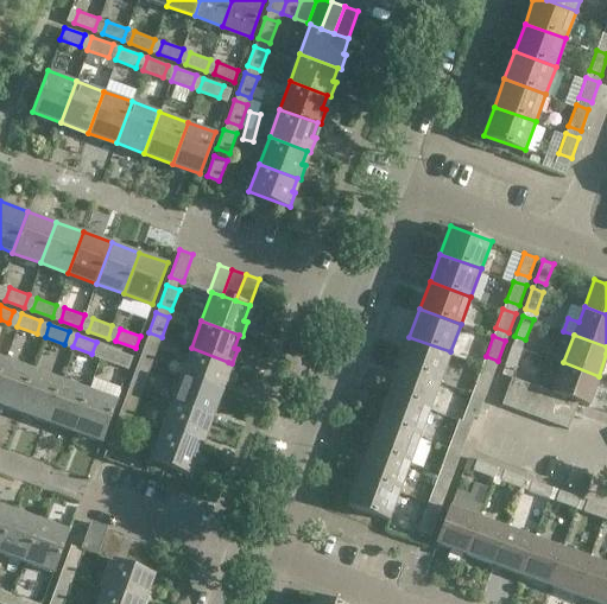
[(409,337),(399,364),(441,380),(450,351),(409,337)]
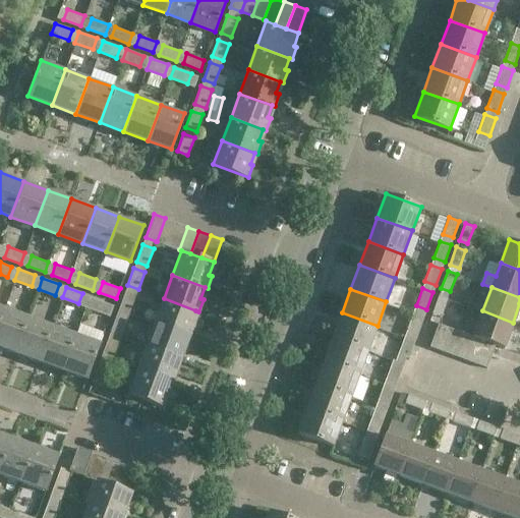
[(125,292),(119,309),(129,312),(135,296),(125,292)]
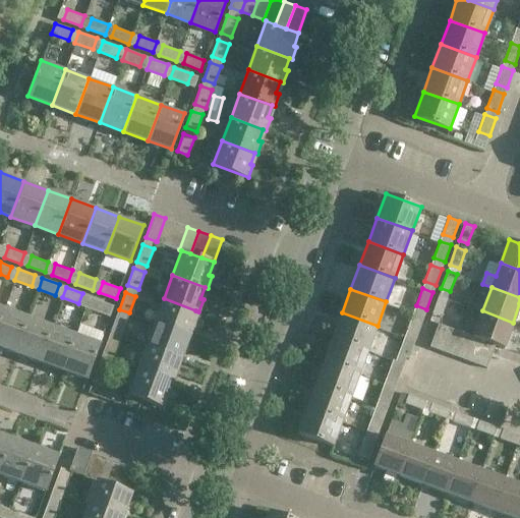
[(439,294),(432,312),(442,315),(448,298),(439,294)]
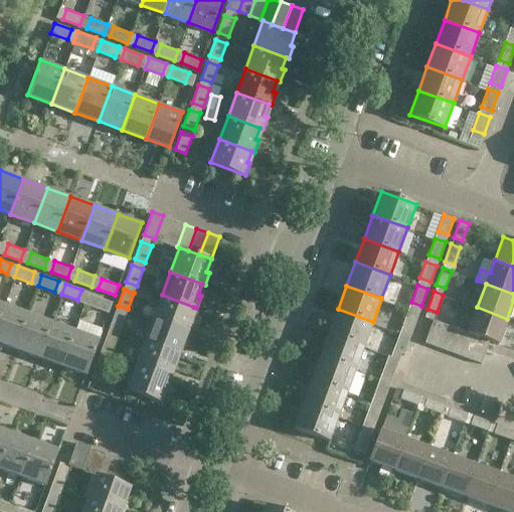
[(89,292),(86,303),(102,309),(106,299),(89,292)]
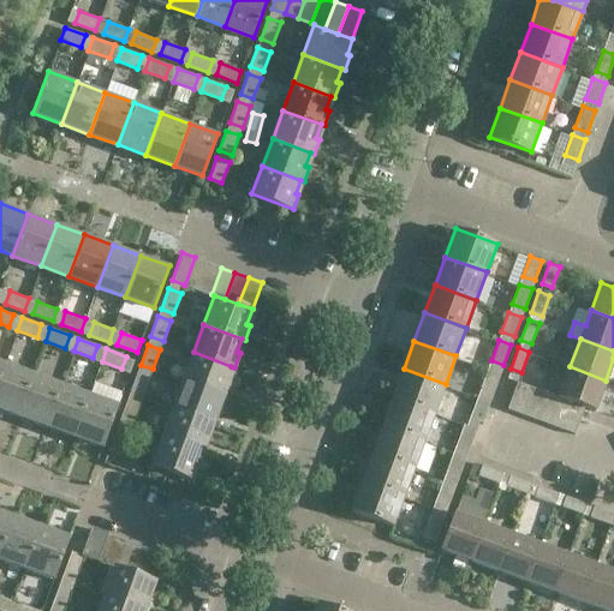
[(194,352),(183,381),(221,394),(225,395),(230,381),(226,379),(231,366),(194,352)]
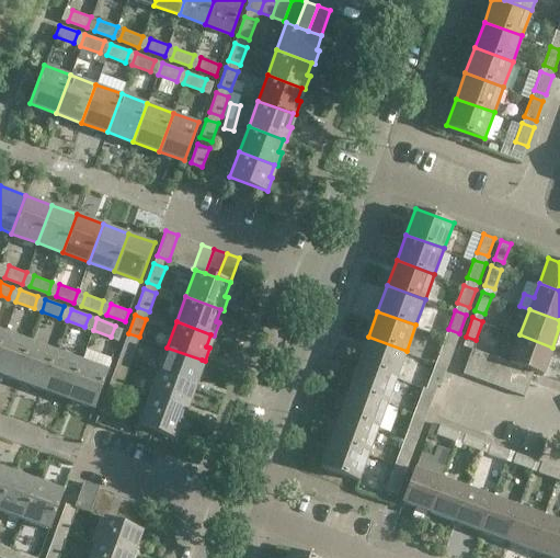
[(4,331),(0,343),(0,372),(16,378),(31,341),(4,331)]
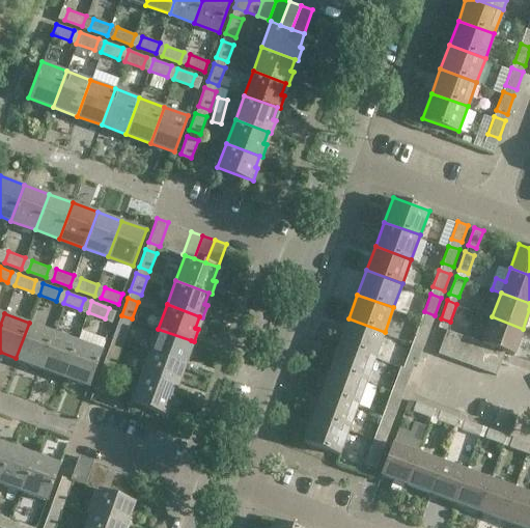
[(482,341),(494,345),(505,350),(514,353),(523,329),(492,316),(482,341)]
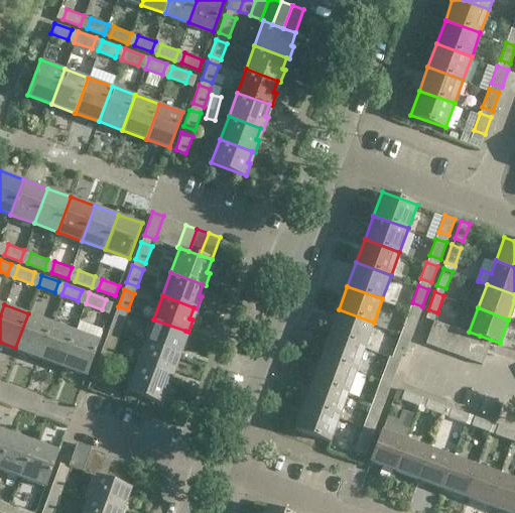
[(339,309),(330,333),(365,346),(374,323),(339,309)]
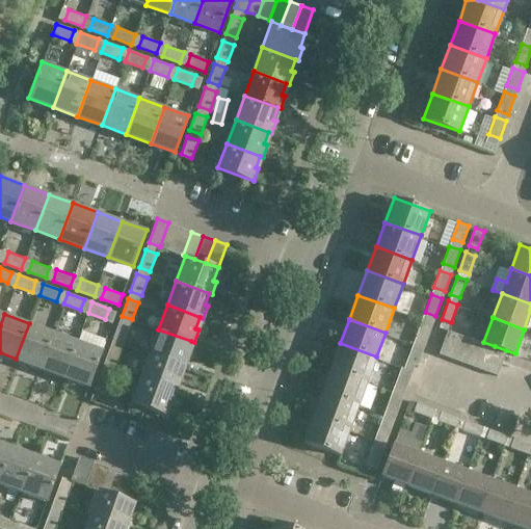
[(422,319),(416,336),(427,340),(433,323),(422,319)]
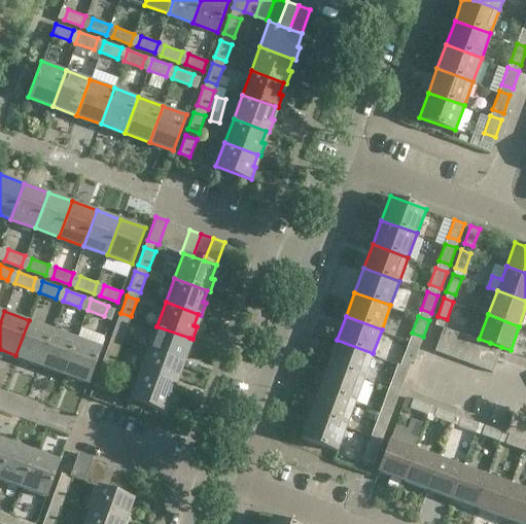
[(117,319),(111,337),(123,341),(129,323),(117,319)]
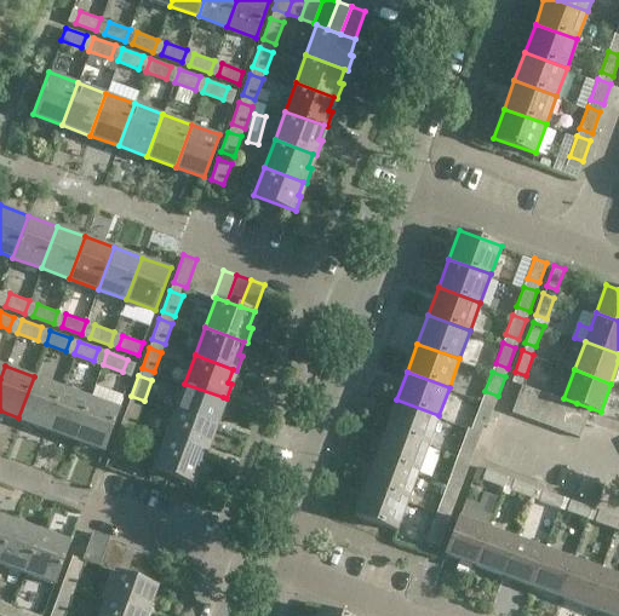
[(46,429),(62,386),(34,376),(18,418),(46,429)]
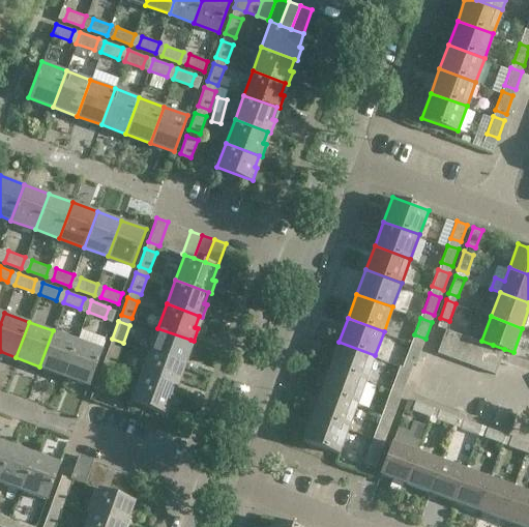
[(157,328),(148,352),(181,364),(184,366),(189,353),(186,352),(190,340),(157,328)]
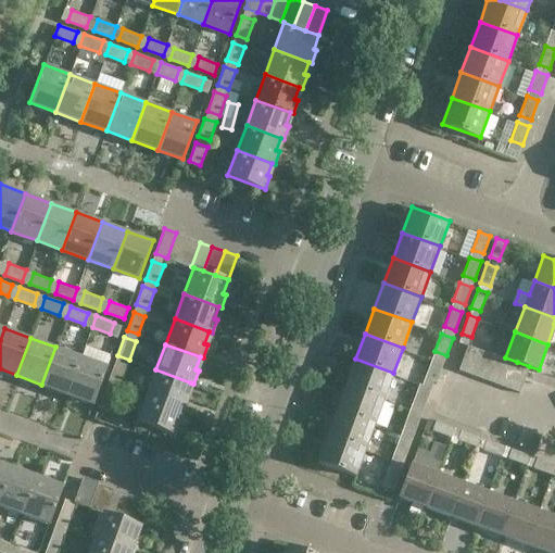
[(459,368),(471,373),(480,349),(468,344),(459,368)]
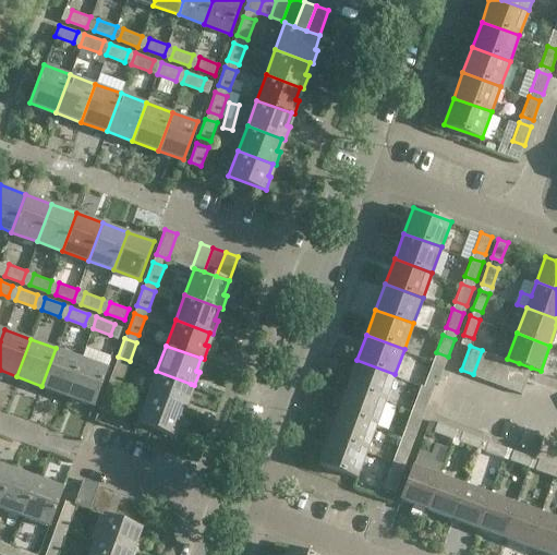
[(68,396),(82,358),(56,348),(41,386),(68,396)]
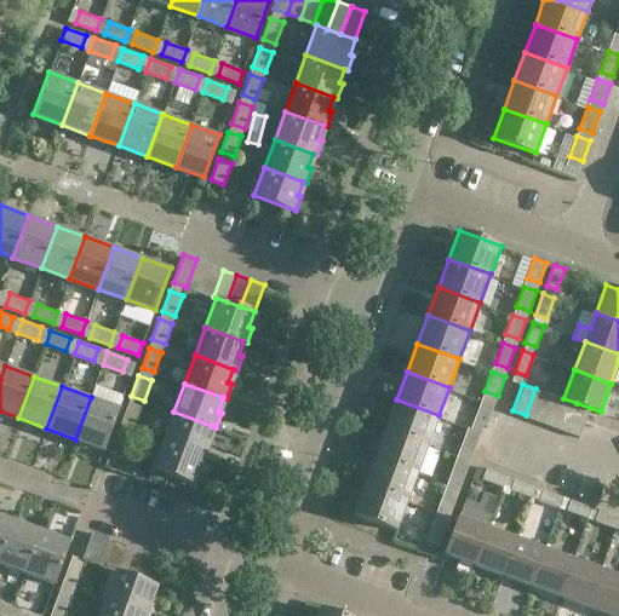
[(536,389),(526,415),(539,420),(549,393),(536,389)]
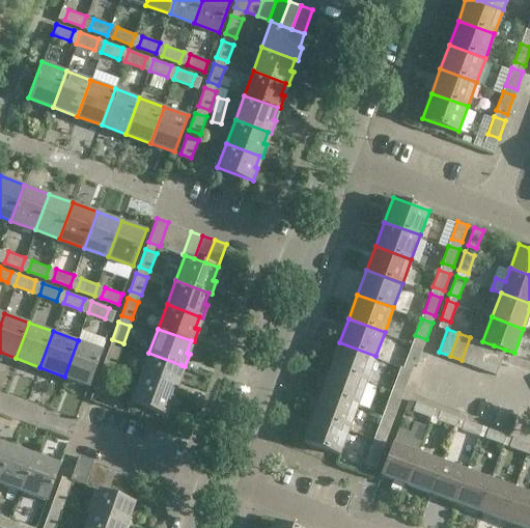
[(470,337),(462,360),(473,365),(481,341),(470,337)]
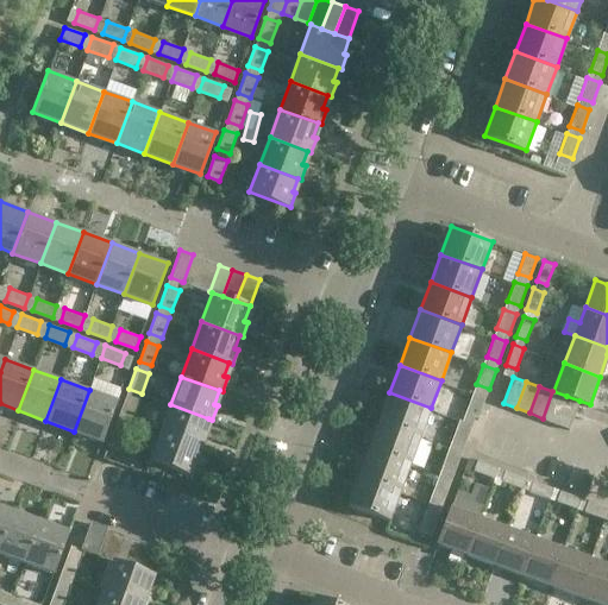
[(117,401),(89,390),(74,432),(101,441),(117,401)]
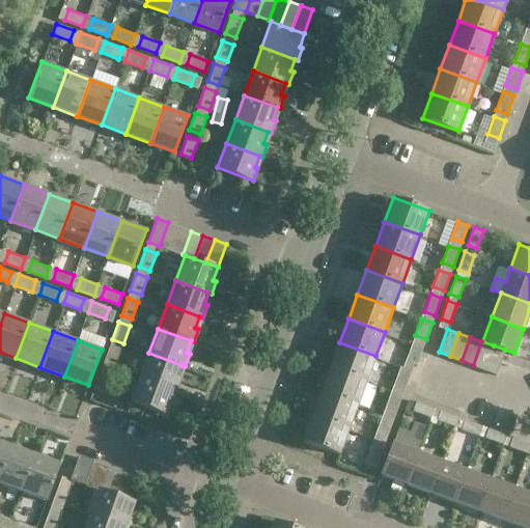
[(484,369),(494,345),(482,341),(481,341),(473,365),(484,369)]
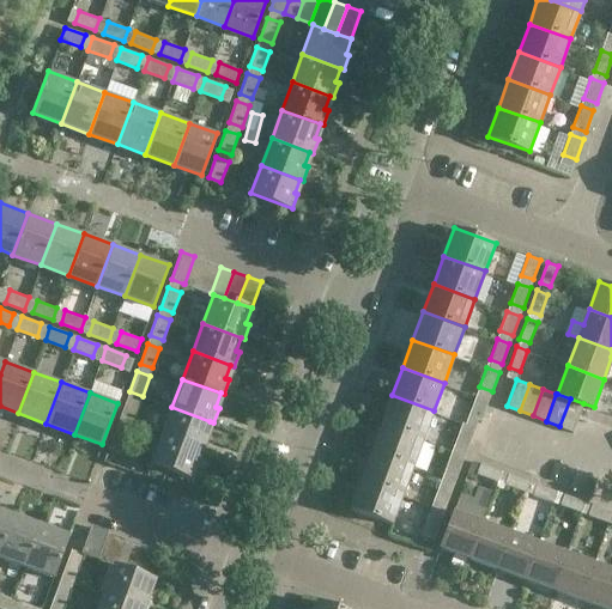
[(392,395),(382,424),(423,439),(434,410),(392,395)]
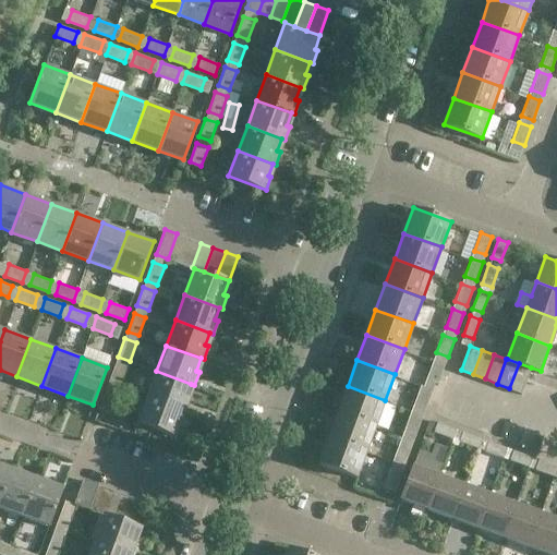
[(434,360),(427,378),(435,381),(438,382),(445,364),(434,360)]
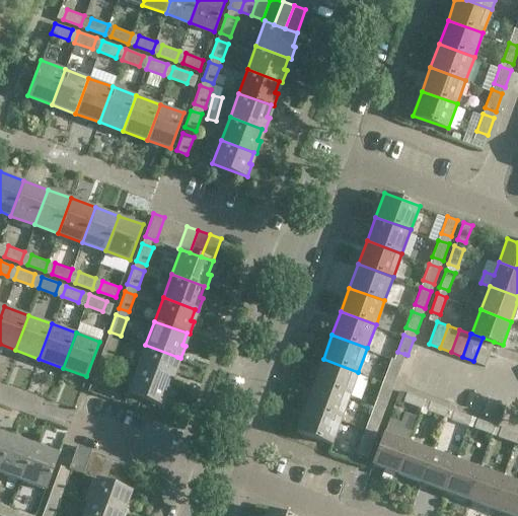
[(107,338),(100,355),(112,359),(118,342),(107,338)]
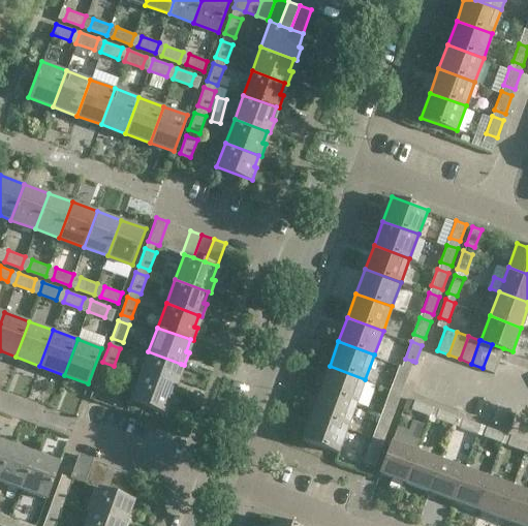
[(503,348),(492,344),(483,368),(494,372),(503,348)]
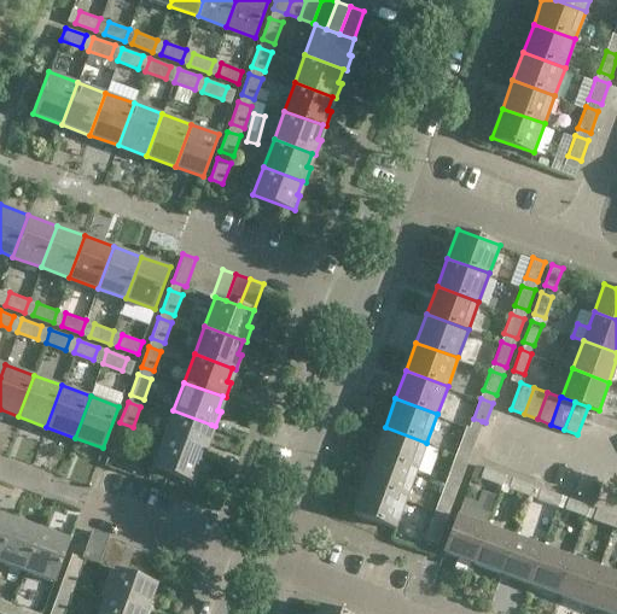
[(173,410),(163,438),(202,452),(205,454),(210,439),(207,438),(211,425),(173,410)]
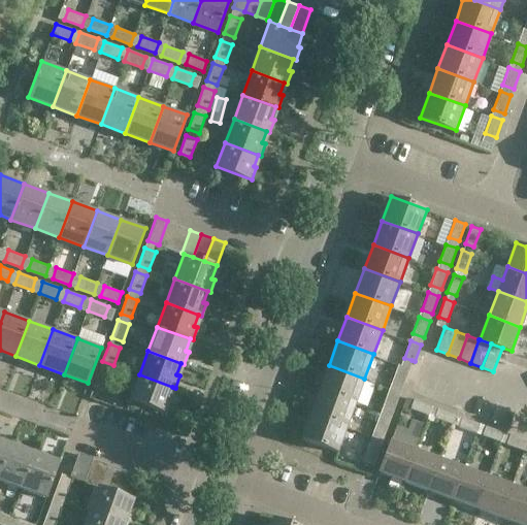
[(398,364),(392,381),(403,385),(409,367),(398,364)]
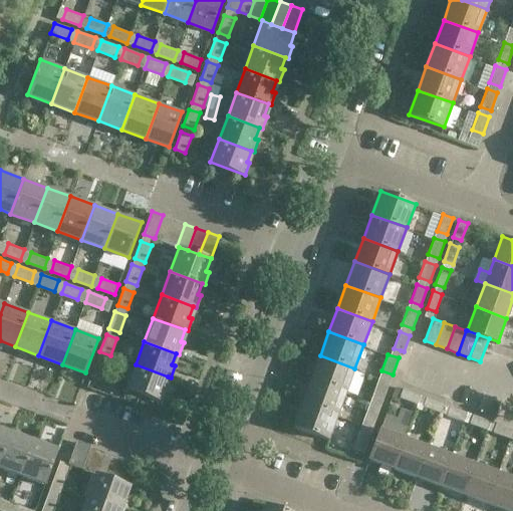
[(320,355),(311,378),(346,392),(354,368),(320,355)]
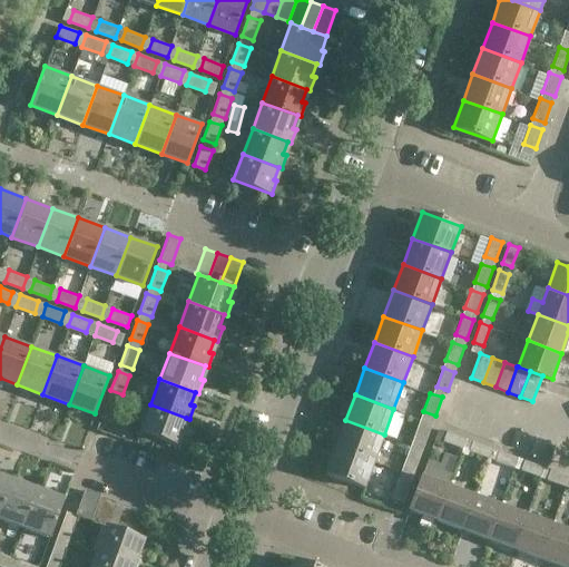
[(108,398),(101,416),(113,420),(120,402),(108,398)]
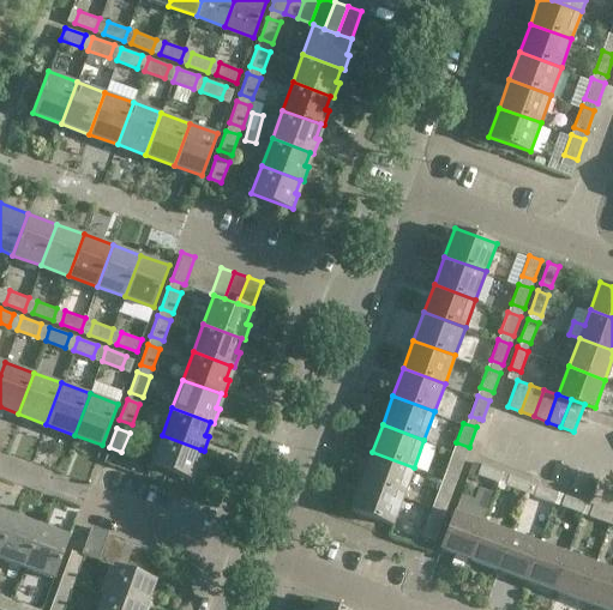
[(200,450),(162,435),(151,463),(193,478),(198,464),(196,463),(200,450)]
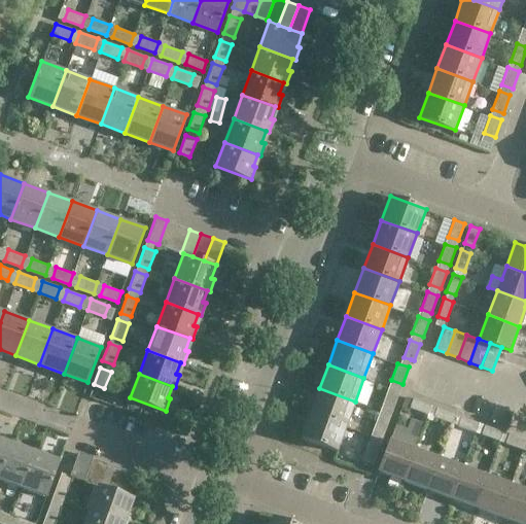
[(389,387),(383,404),(393,408),(399,391),(389,387)]
